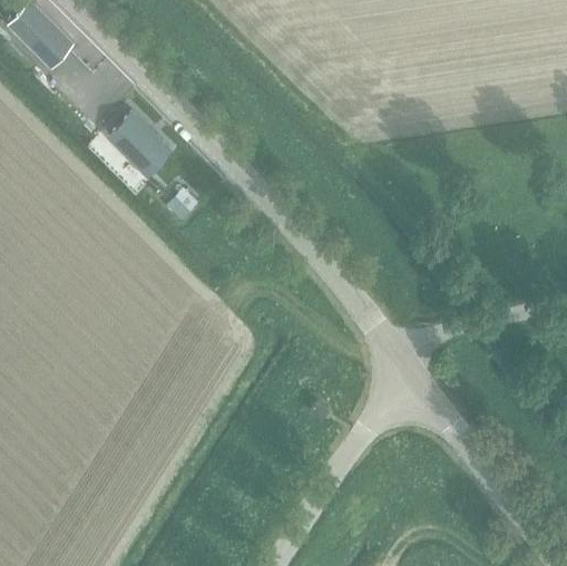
[(31,2),(9,22),(52,67),(75,45),(31,2)]
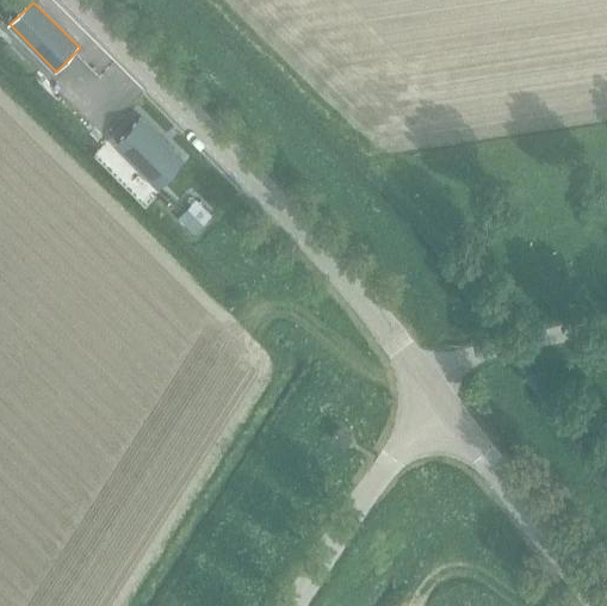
[(109,116),(128,99),(84,51),(66,69),(109,116)]
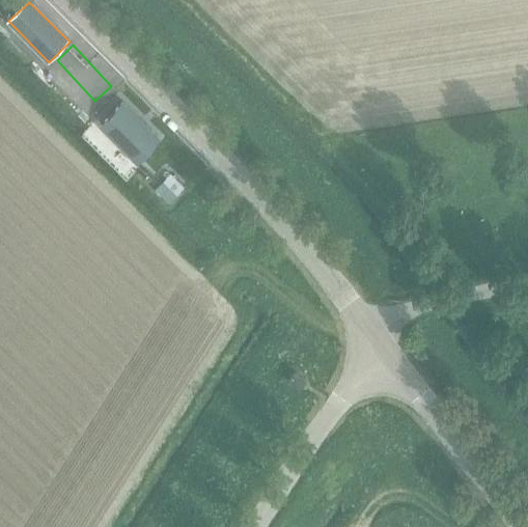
[(123,105),(99,129),(136,166),(160,142),(123,105)]
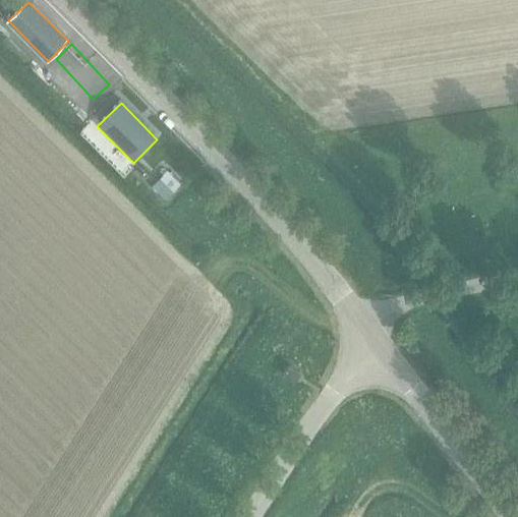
[(171,175),(157,188),(168,199),(181,185),(171,175)]
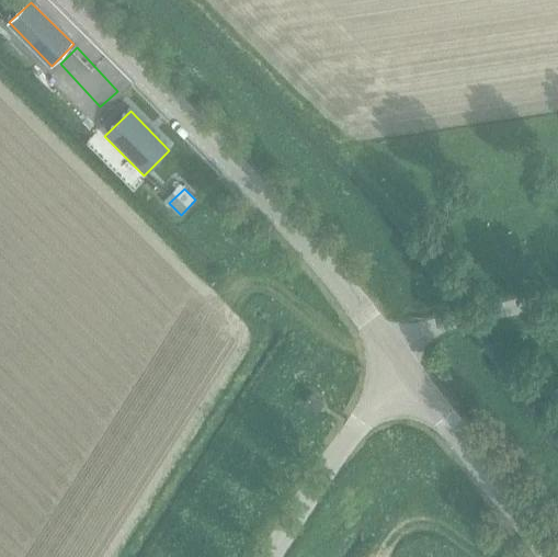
[(308,407),(319,415),(325,406),(314,399),(308,407)]
